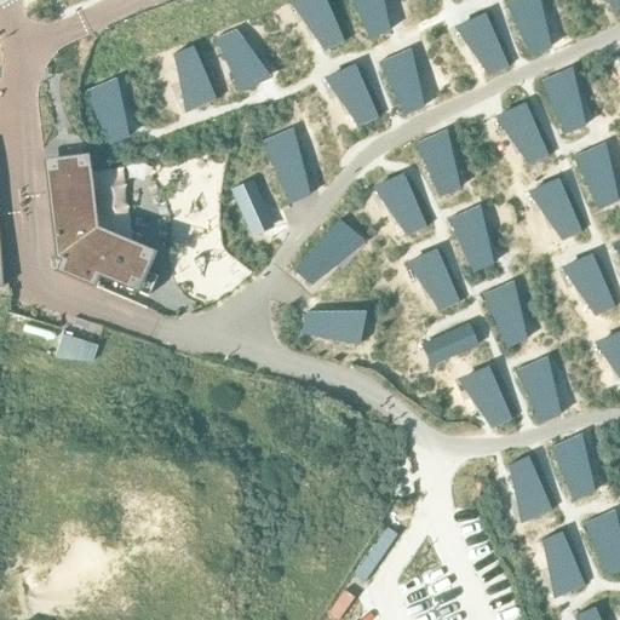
[(323,0),(299,0),(321,47),(340,38),(323,0)]
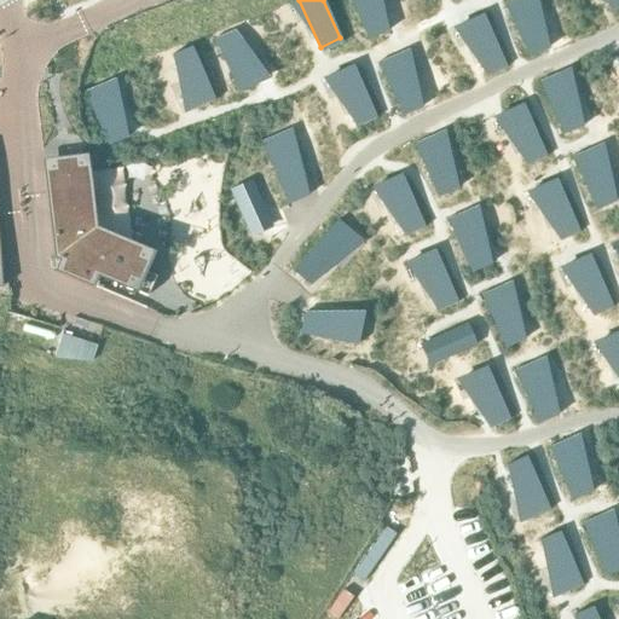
[(375,0),(351,0),(369,39),(388,30),(375,0)]
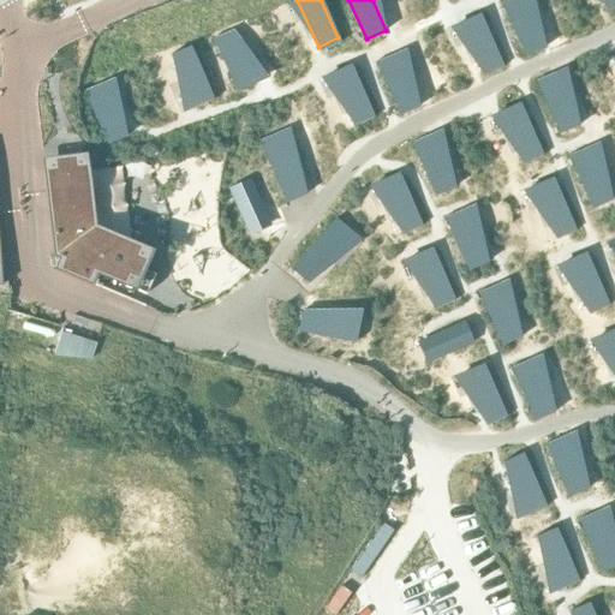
[(525,0),(505,0),(503,1),(527,55),(547,47),(525,0)]
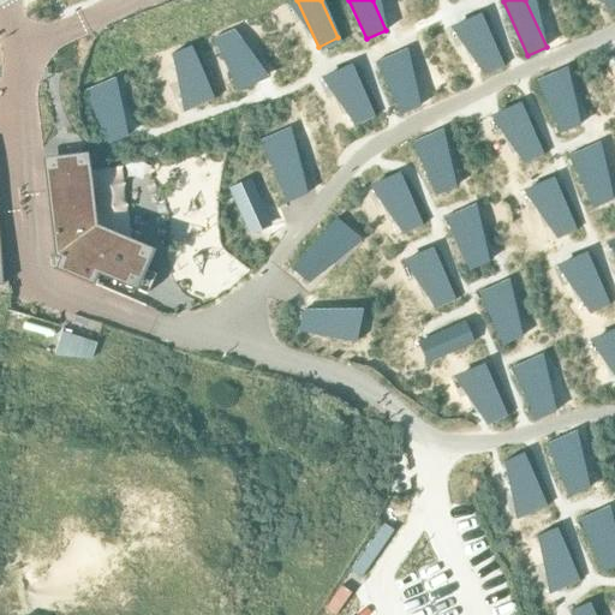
[(614,0),(604,0),(611,13),(614,11),(614,0)]
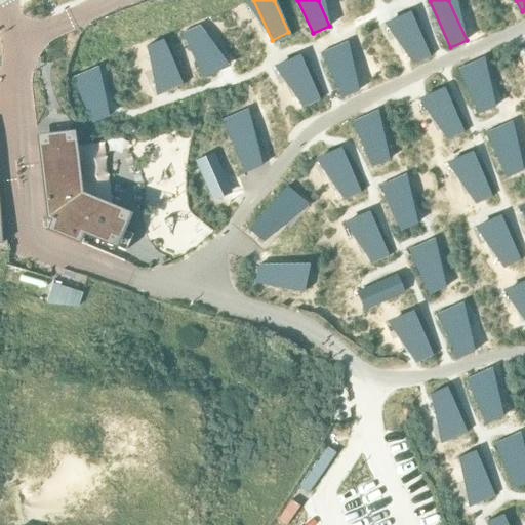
[(411,11),(395,19),(415,66),(432,57),(411,11)]
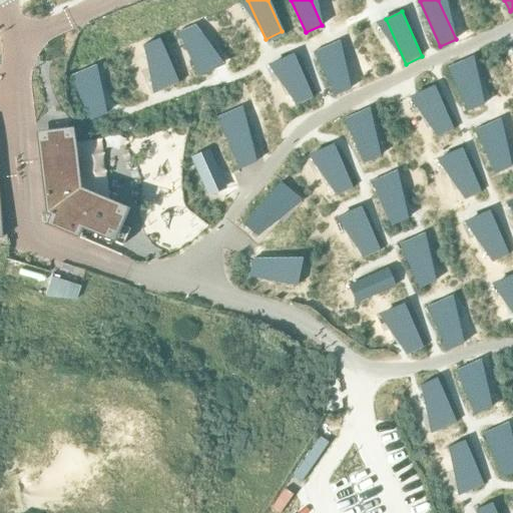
[(195,23),(178,30),(198,75),(215,68),(195,23)]
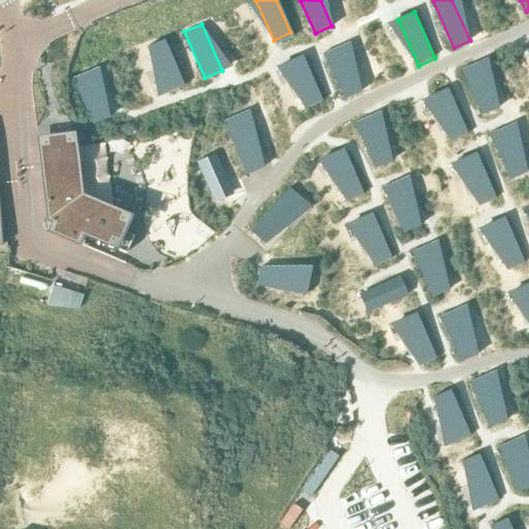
[(161,37),(144,44),(165,91),(182,84),(161,37)]
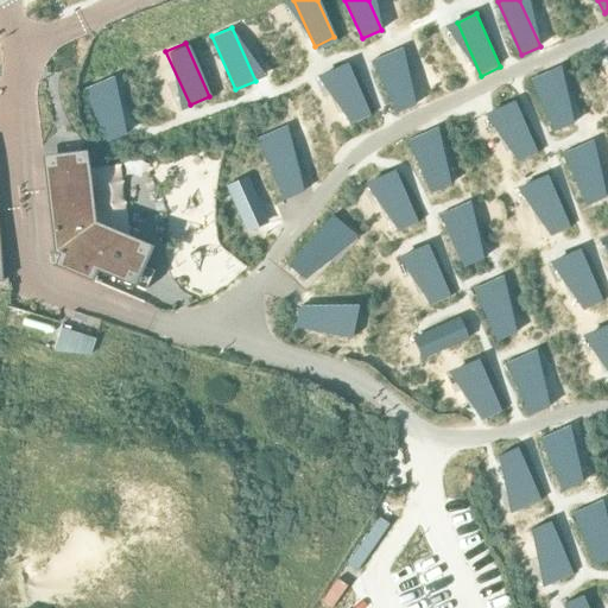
[(390,50),(371,59),(394,113),(413,103),(390,50)]
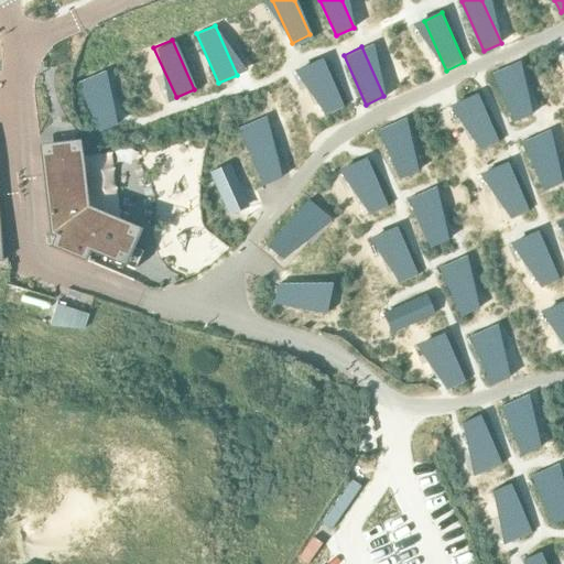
[(323,57),(305,65),(327,115),(345,107),(323,57)]
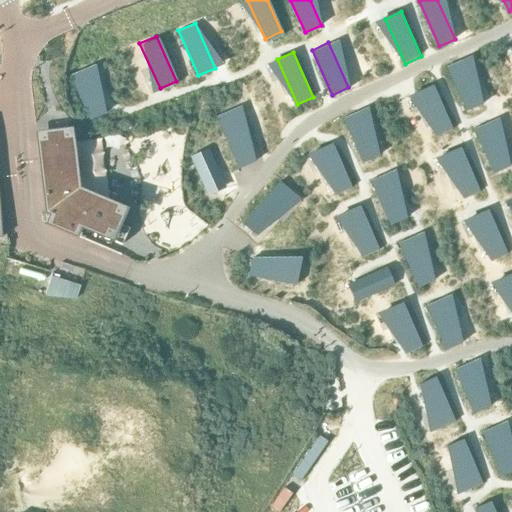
[(464,57),(448,65),(468,109),(484,102),(464,57)]
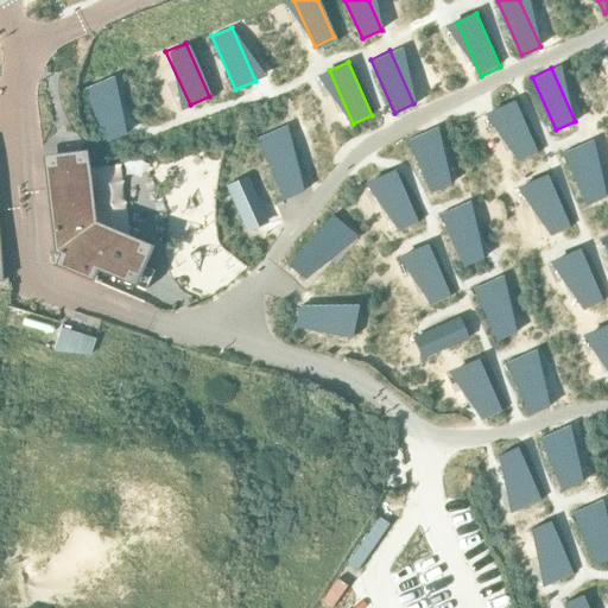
[(101,83),(82,92),(106,145),(125,137),(101,83)]
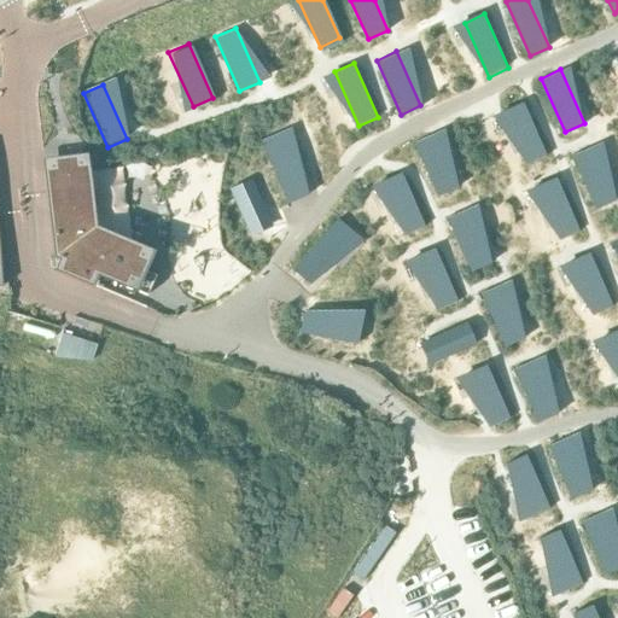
[(525,103),(505,112),(530,167),(549,157),(525,103)]
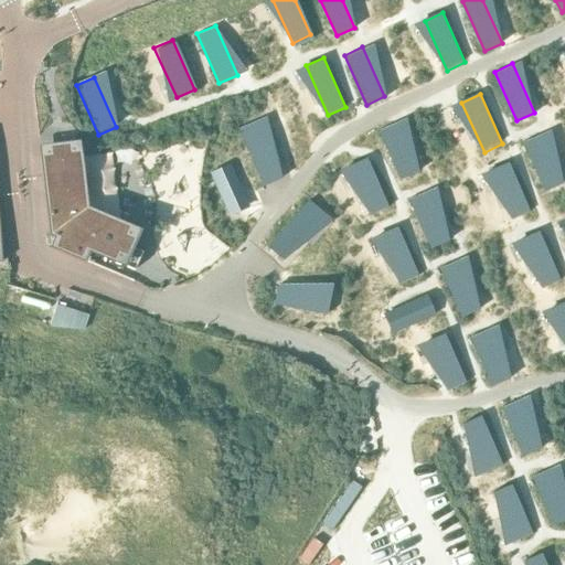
[(397,123),(379,130),(402,180),(419,172),(397,123)]
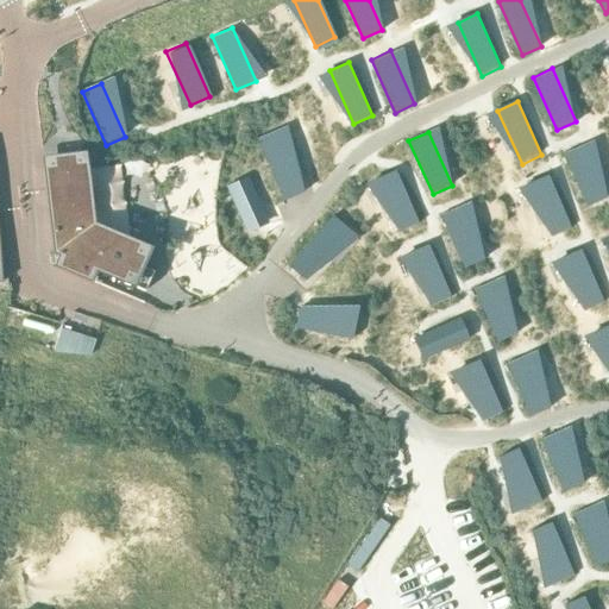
[(280,137),(261,146),(284,200),(305,190),(280,137)]
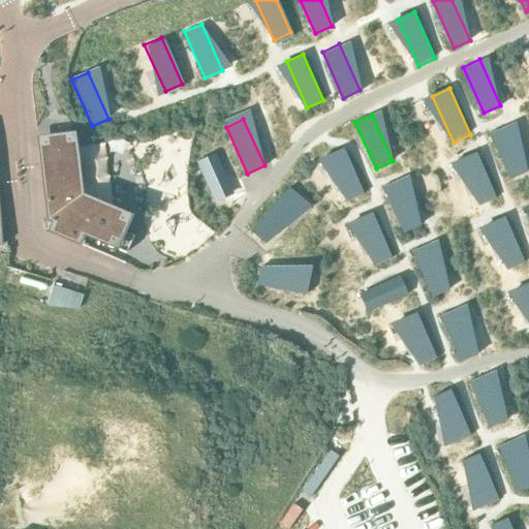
[(507,125),(491,133),(511,180),(528,172),(507,125)]
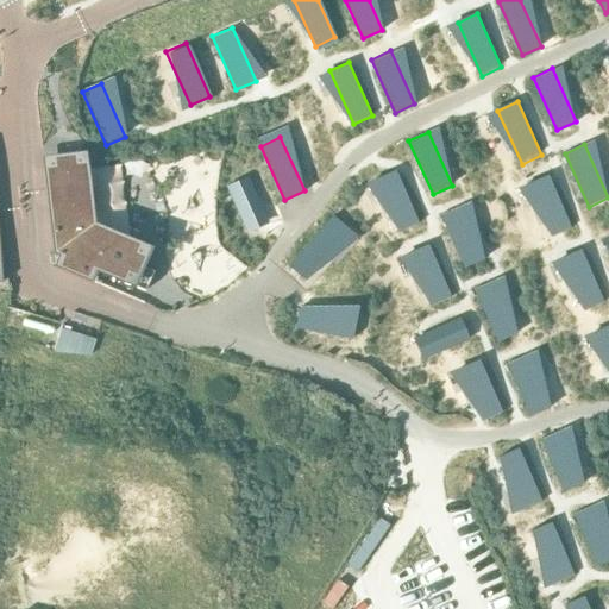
[(73,168),(71,159),(56,161),(57,169),(44,171),(49,211),(54,251),(56,267),(90,281),(95,271),(144,292),(152,272),(142,267),(149,249),(92,225),(85,167),(73,168)]
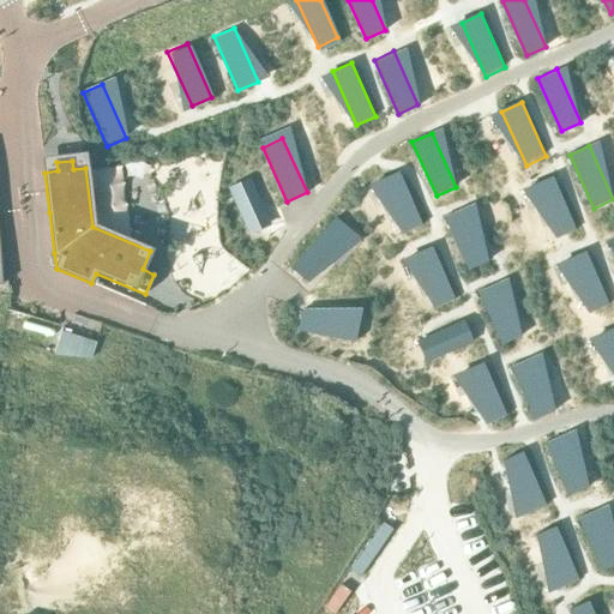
[(401,172),(380,180),(405,234),(425,226),(401,172)]
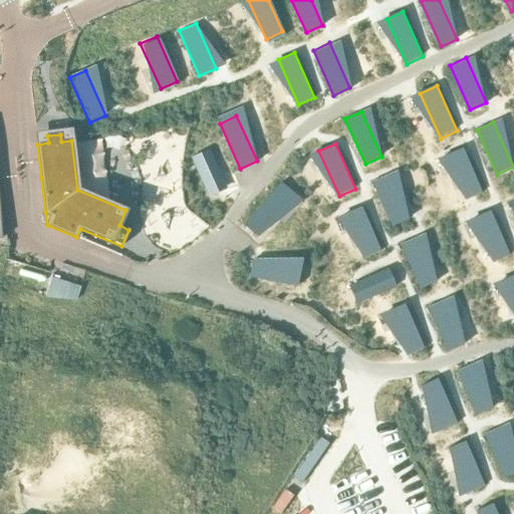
[(464,148),(448,155),(468,200),(485,192),(464,148)]
